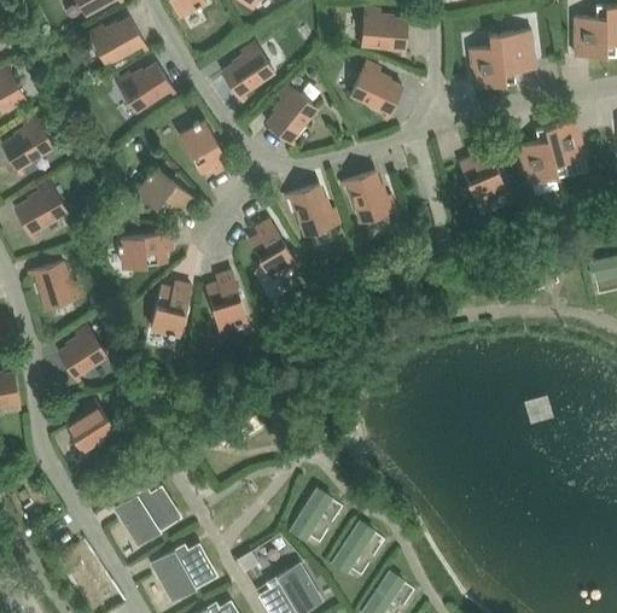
[(123,5),(121,0),(71,0),(82,19),(116,0),(117,0),(121,6),(123,5)]
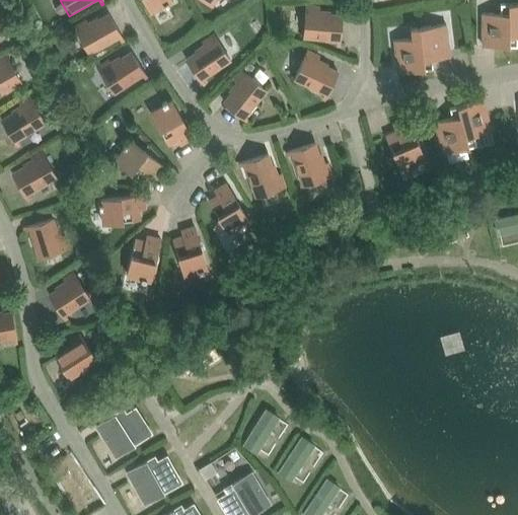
[(172,3),(170,0),(143,0),(151,15),(164,8),(165,10),(170,7),(169,5),(172,3)]
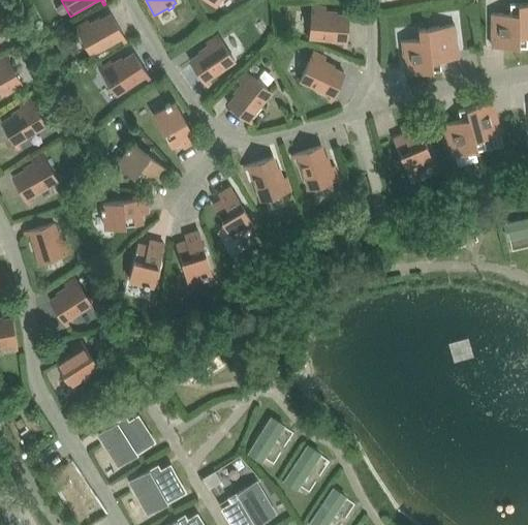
[(509,17),(491,17),(491,50),(519,50),(519,6),(509,6),(509,17)]
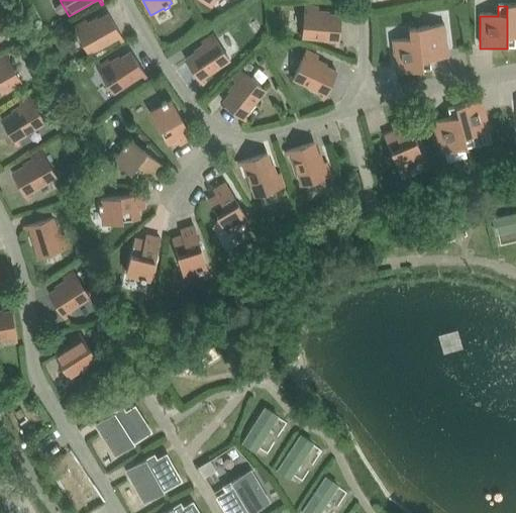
[(515,38),(515,6),(507,6),(507,48),(515,48),(515,39),(515,38)]
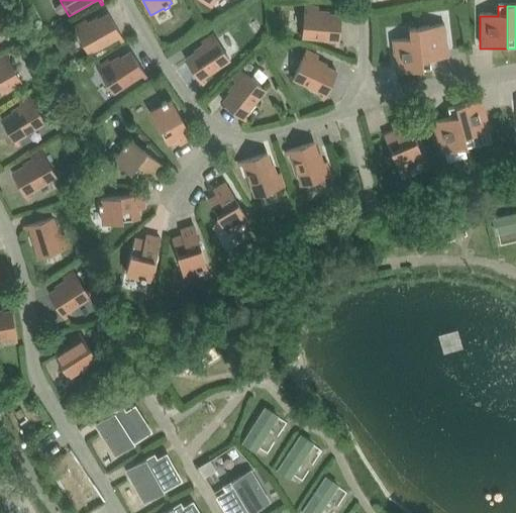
[(335,48),(338,48),(341,18),(318,16),(318,10),(305,9),(303,39),(336,42),(335,48)]
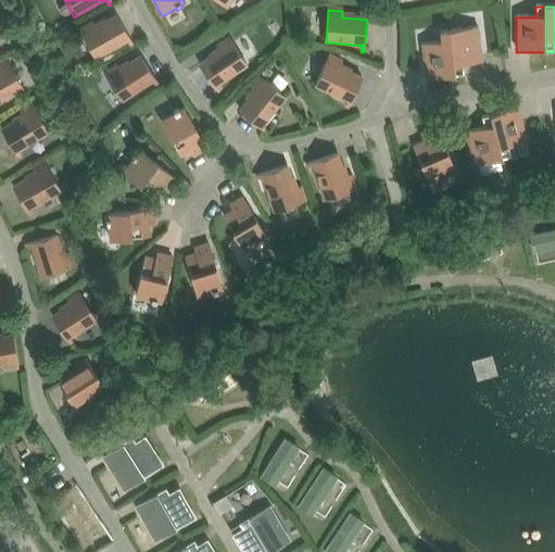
[(133,47),(117,19),(96,30),(92,25),(79,32),(96,60),(127,42),(130,48),(133,47)]
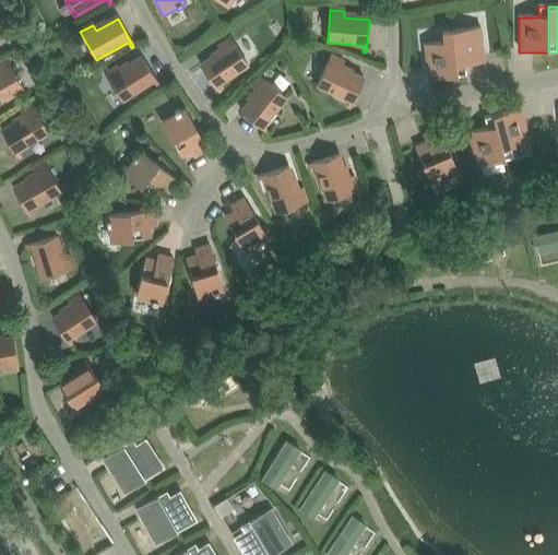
[(479,30),(464,31),(452,33),(458,78),(465,77),(464,67),(484,65),(479,30)]
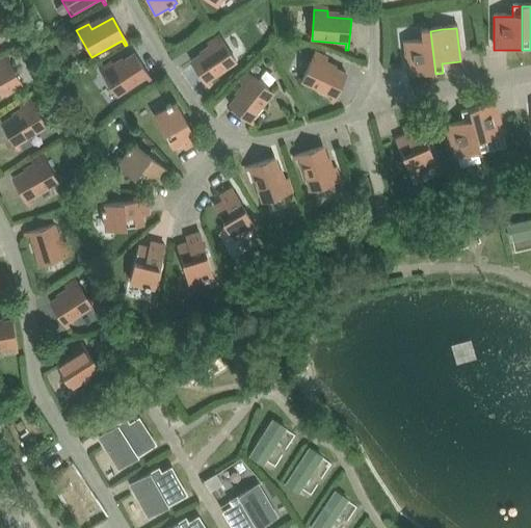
[(435,74),(430,31),(421,32),(422,42),(403,44),(407,77),(435,74)]
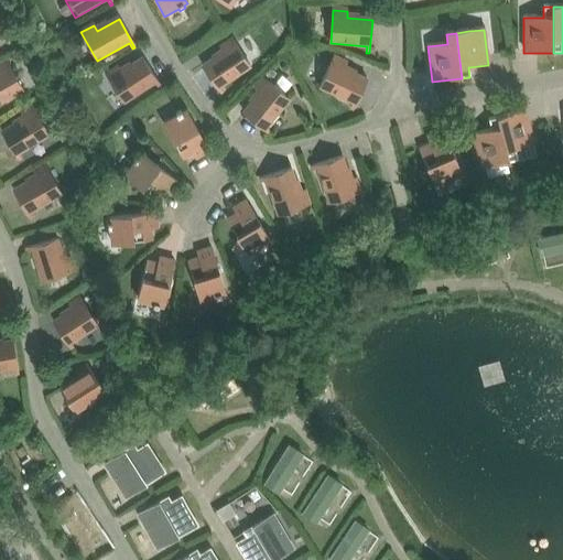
[(224,54),(203,68),(222,96),(224,94),(220,88),(250,68),(233,41),(220,49),(224,54)]
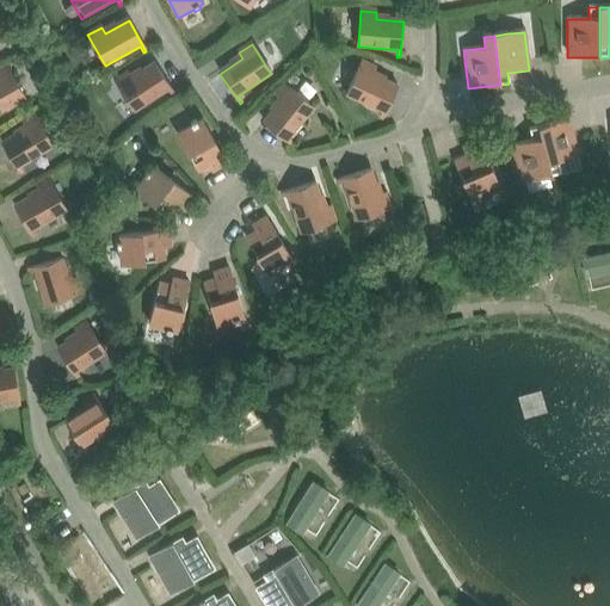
[(380,119),(383,121),(398,88),(374,76),(376,70),(362,63),(347,97),(383,112),(380,119)]
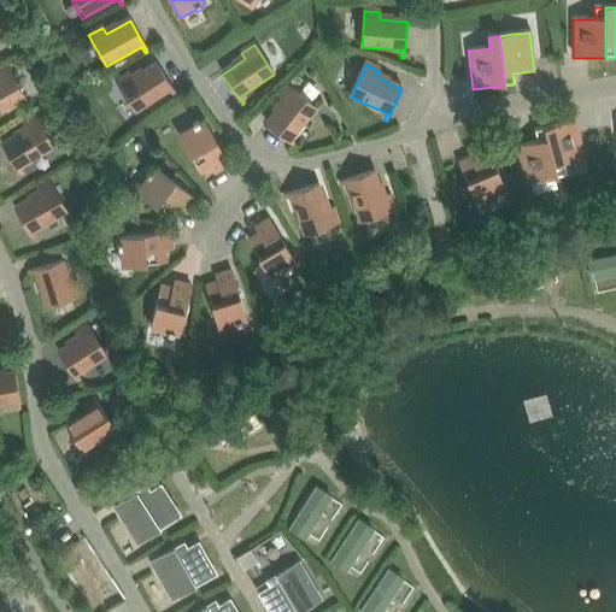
[(176,95),(156,65),(133,81),(129,75),(116,83),(136,113),(169,92),(174,98),(176,95)]
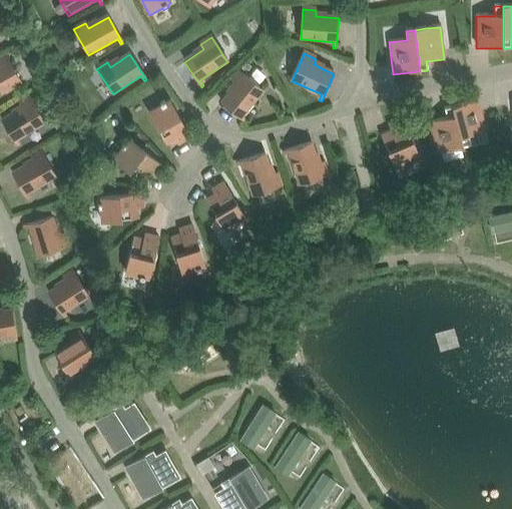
[(0,94),(21,83),(6,57),(0,60),(0,94)]
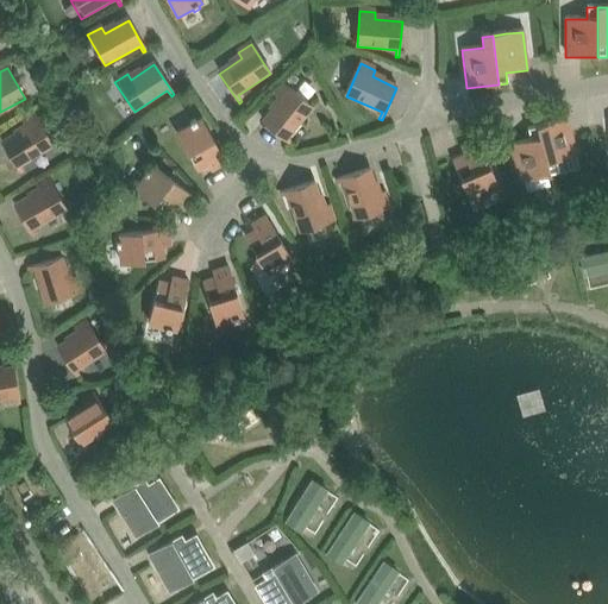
[(292,88),(298,82),(292,76),(286,83),(292,88)]
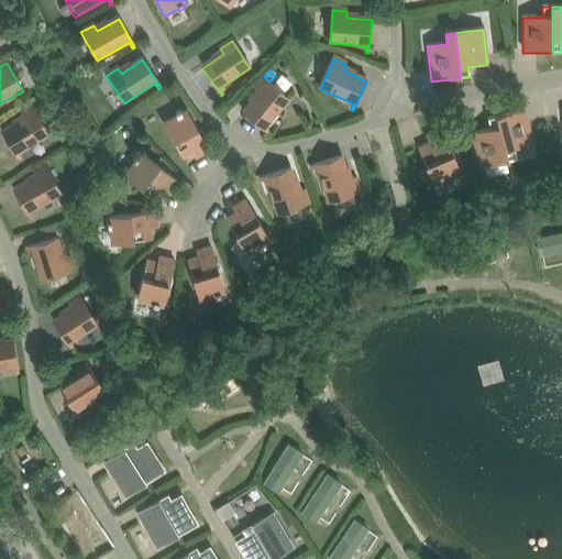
[(243,114),(268,135),(271,133),(266,129),(289,100),(263,79),(254,91),(260,95),(243,114)]
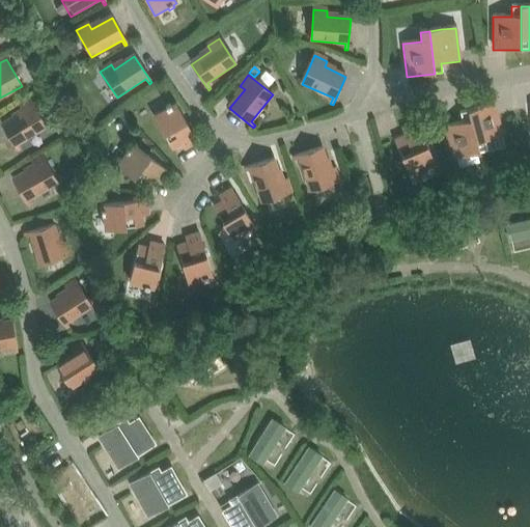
[(2,127),(18,153),(21,151),(18,146),(47,128),(30,102),(19,109),(22,114),(2,127)]
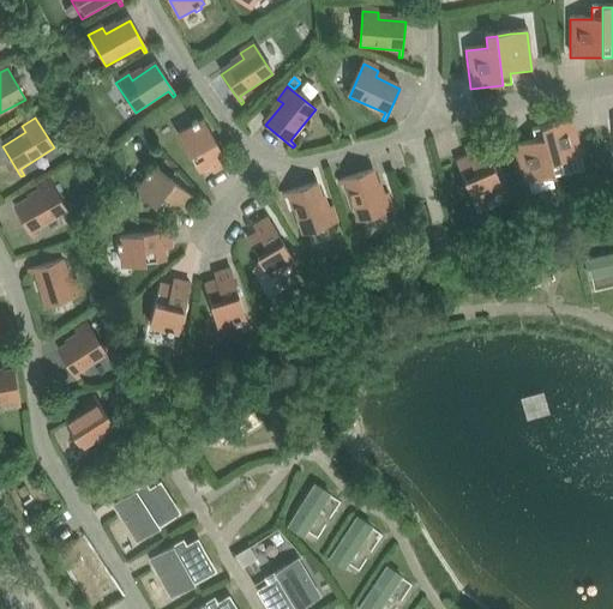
[(581,160),(577,144),(571,121),(541,128),(554,178),(564,175),(562,164),(581,160)]
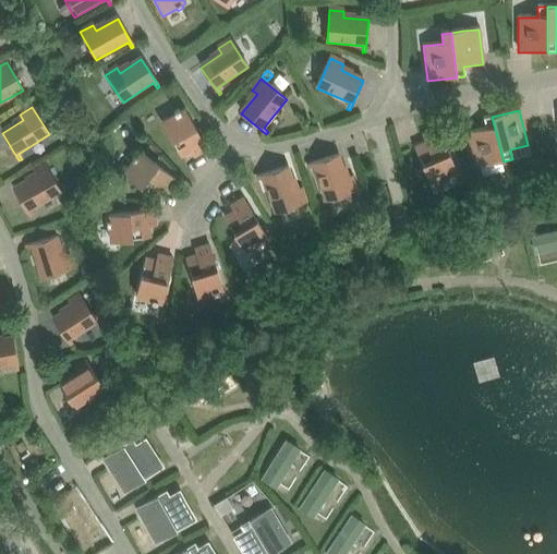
[(161,125),(182,159),(192,154),(194,159),(207,152),(184,111),(181,115),(180,112),(174,115),(176,117),(161,125)]
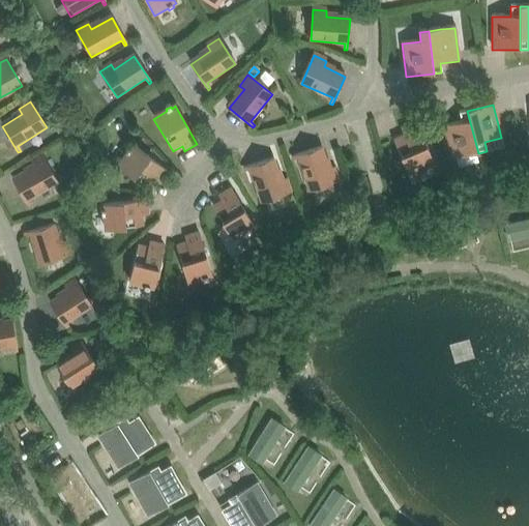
[(443,127),(448,148),(452,161),(478,153),(467,111),(459,114),(461,123),(443,127)]
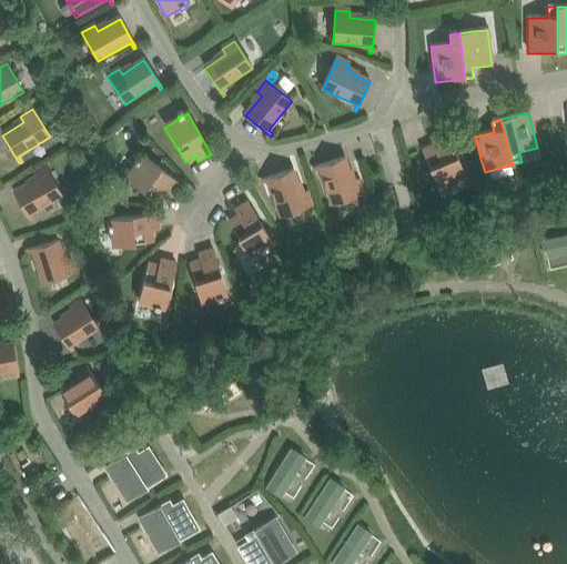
[(422,152),(431,172),(439,193),(466,182),(446,134),(431,141),(433,148),(422,152)]
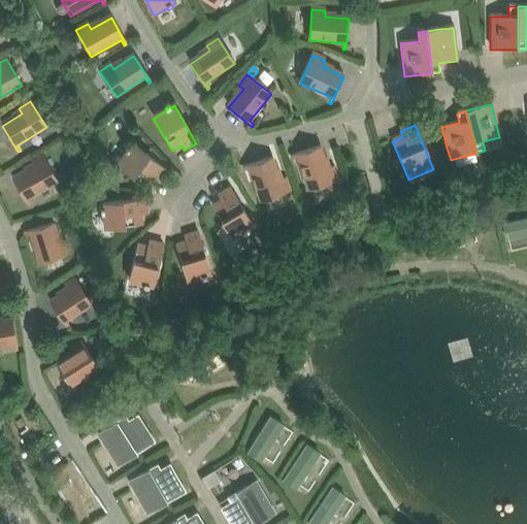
[(118,166),(147,189),(154,181),(159,184),(167,172),(133,146),(130,150),(129,149),(125,153),(127,154),(118,166)]
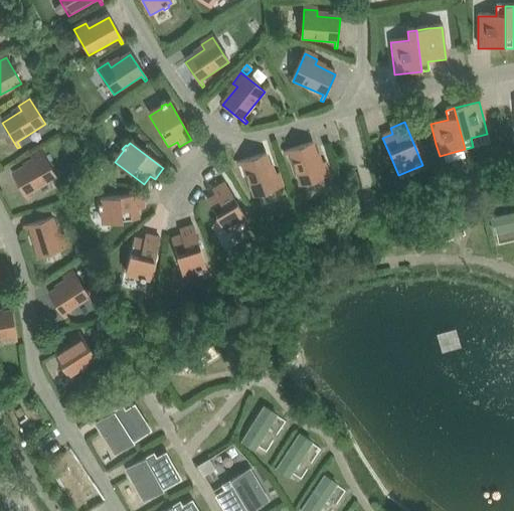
[(320,166),(313,145),(284,154),(285,157),(291,155),(301,187),(330,177),(326,165),(320,166)]
